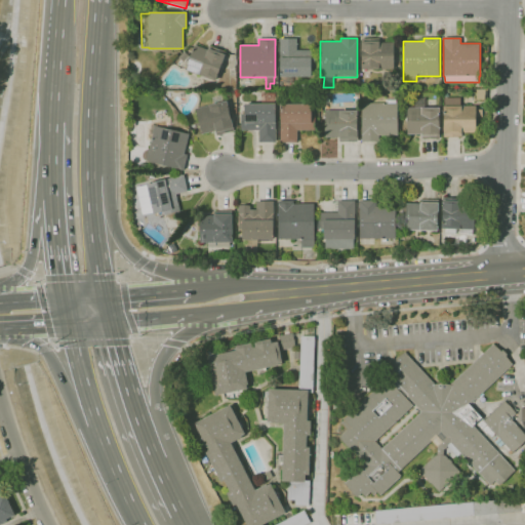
[(291,83),(283,83),(283,77),(279,77),(279,39),(296,39),(296,49),(314,49),(314,66),(312,66),(312,77),(291,77),(291,83)]
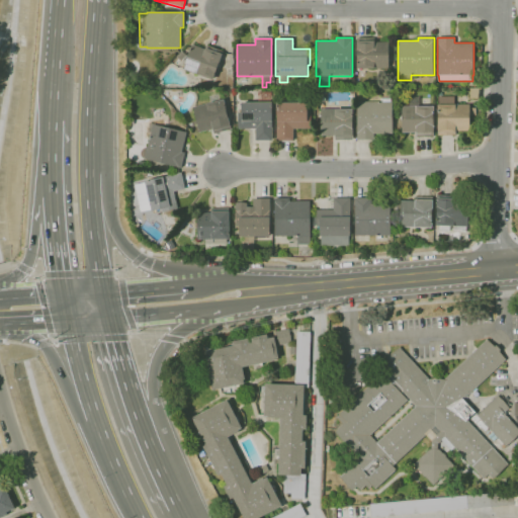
[(390,68),(356,68),(356,38),(374,38),(374,41),(389,41),(390,68)]
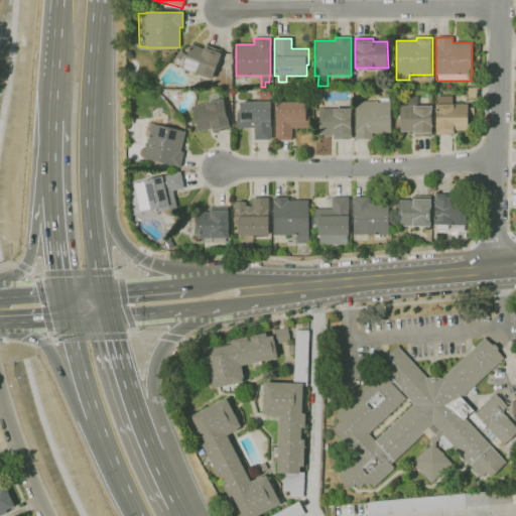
[(212,80),(182,69),(191,43),(204,48),(206,44),(222,50),(221,53),(222,53),(212,80)]
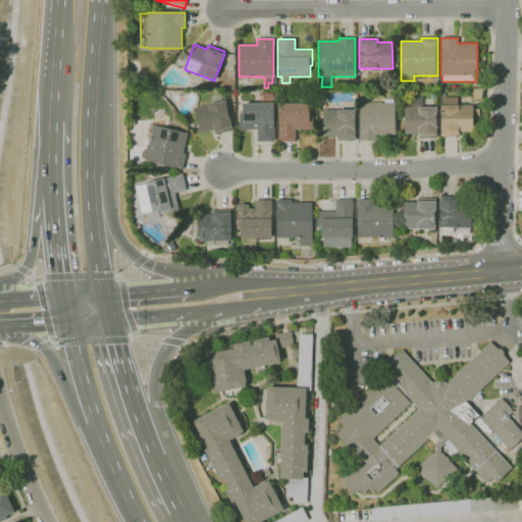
[(183,61),(177,56),(184,51),(188,56),(183,61)]
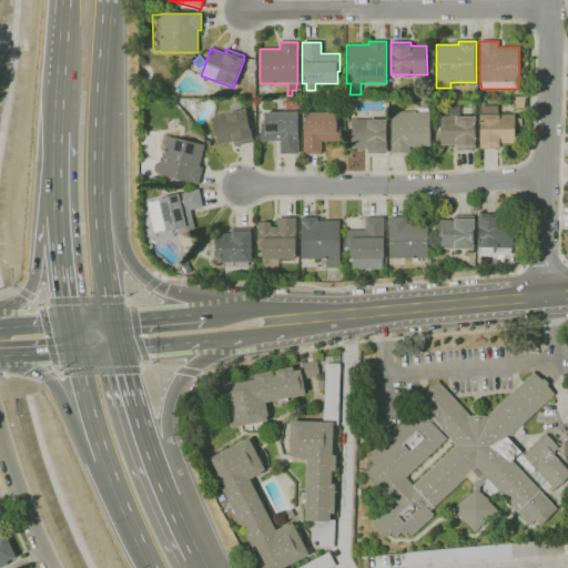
[(524,109),(515,108),(515,97),(525,97),(525,102),(524,102),(524,109)]
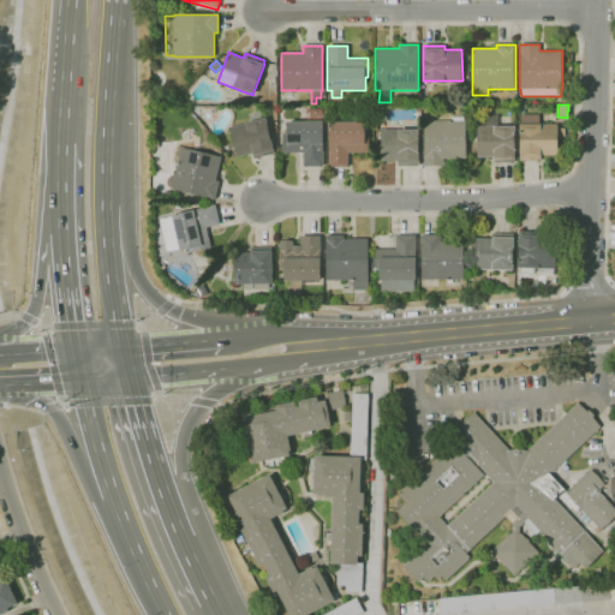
[(303,153),(282,153),(282,133),(286,133),(286,121),(306,121),(306,112),(311,112),(311,109),(321,109),(321,121),(323,121),(323,167),(303,167),(303,153)]
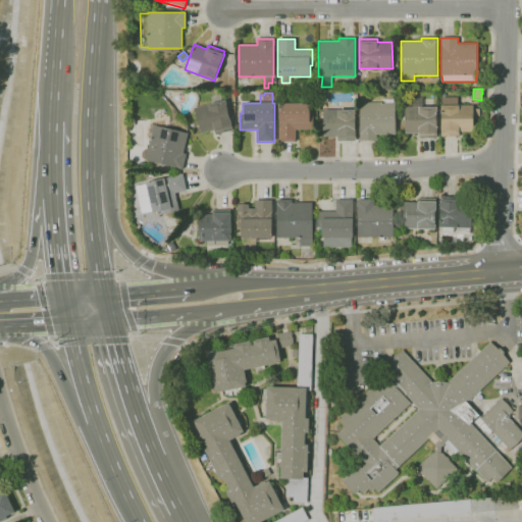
[(457,137),(440,137),(440,105),(441,105),(441,97),(458,97),(458,105),(473,105),(473,108),(479,108),(479,127),(473,127),(473,134),(457,134),(457,137)]
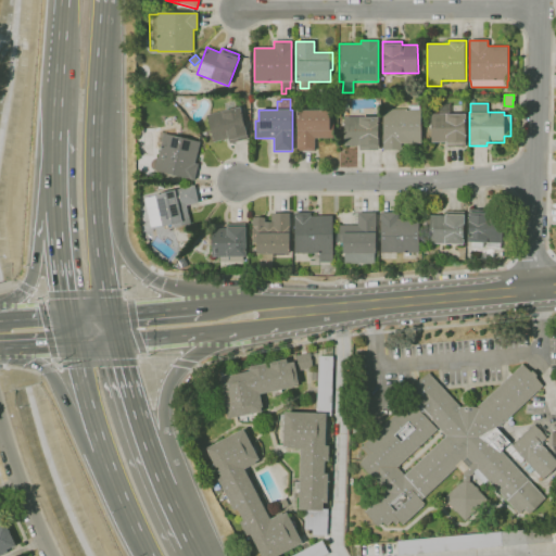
[(446,147),(446,142),(431,142),(431,114),(440,114),(440,104),(450,104),(450,114),(465,114),(465,147),(446,147)]
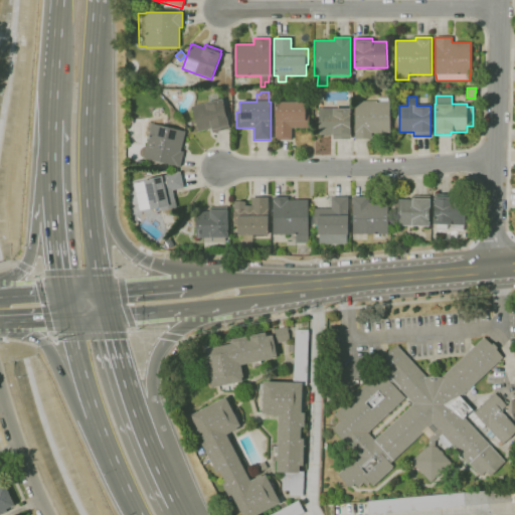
[(371,139),(355,139),(355,102),(378,102),(378,98),(388,98),(388,102),(390,102),(390,133),(371,133),(371,139)]
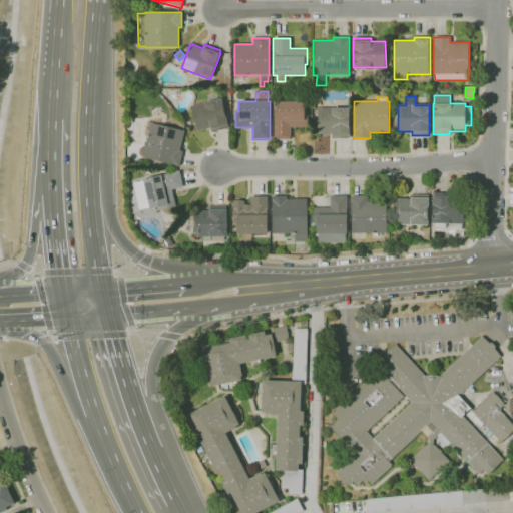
[(211,132),(210,128),(197,131),(191,106),(221,98),(228,127),(211,132)]
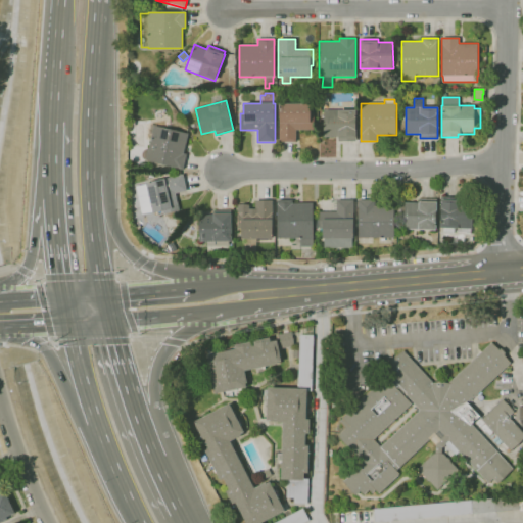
[(295,142),(279,142),(279,103),(315,103),(315,130),(295,130),(295,142)]
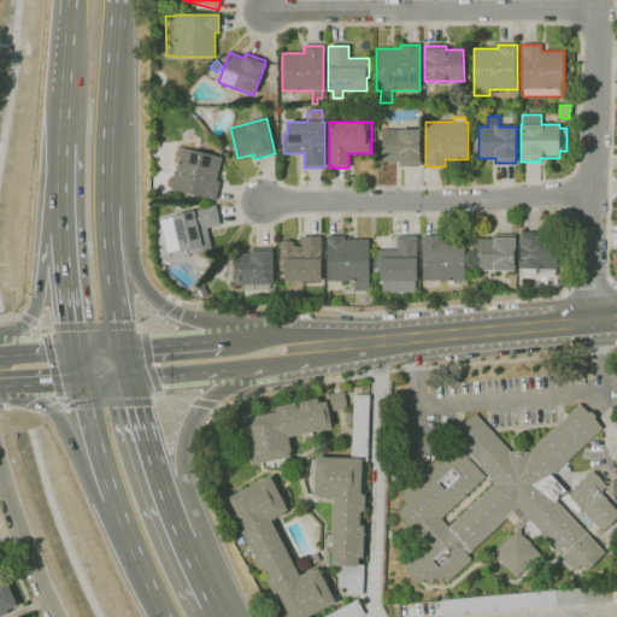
[(419,166),(399,166),(399,162),(382,162),(382,130),(419,130),(419,166)]
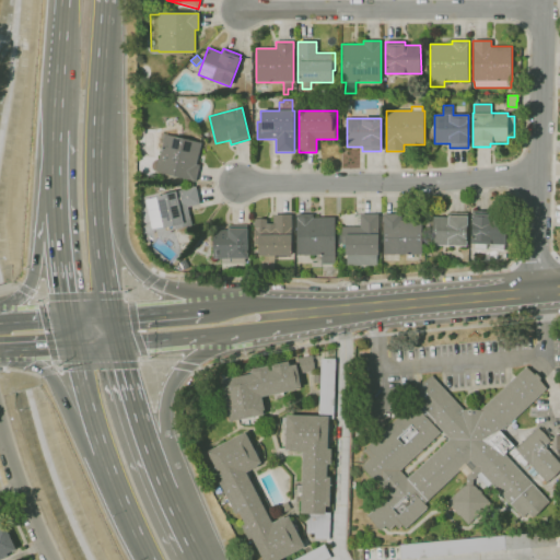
[(196,182),(156,172),(156,171),(153,170),(151,167),(151,165),(151,164),(152,162),(153,161),(154,160),(155,160),(156,160),(159,160),(162,144),(160,143),(159,142),(158,141),(158,139),(158,138),(159,136),(160,133),(162,133),(165,135),(201,143),(196,164),(199,165),(196,182)]
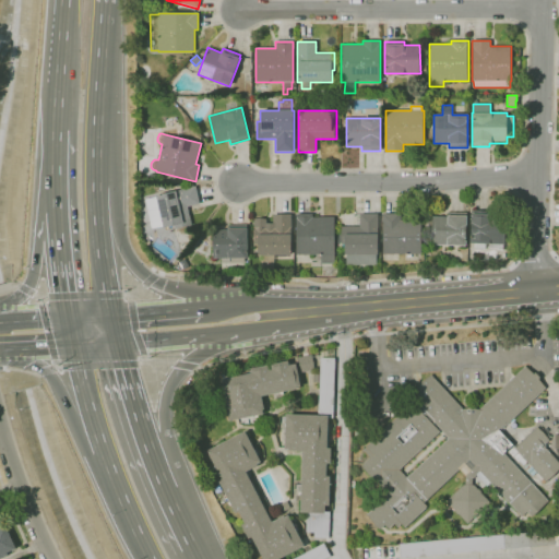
[(174,228),(174,226),(163,228),(156,194),(195,187),(199,204),(187,206),(191,225),(174,228)]
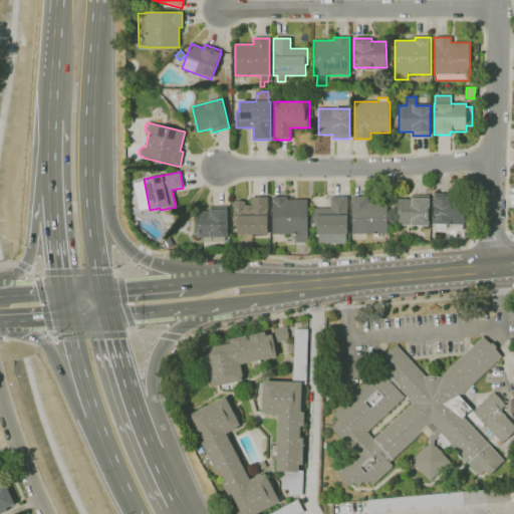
[(463,231),(450,230),(450,224),(446,224),(446,230),(436,230),(436,224),(433,223),(434,194),(451,194),(451,198),(466,198),(465,225),(463,225),(463,231)]
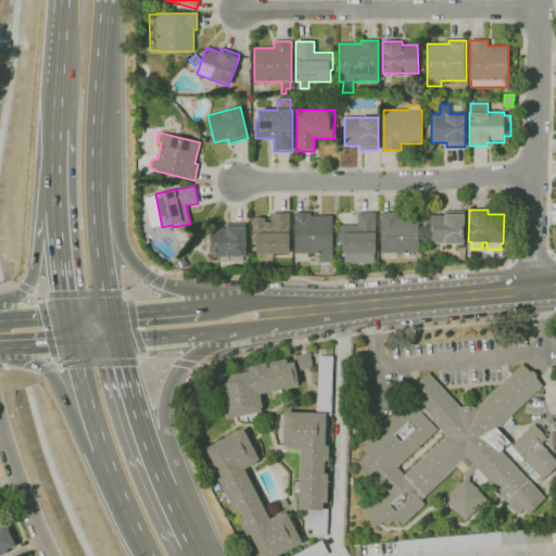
[(464,244),(429,243),(430,229),(426,229),(426,222),(430,223),(430,215),(445,216),(445,211),(465,212),(464,244)]
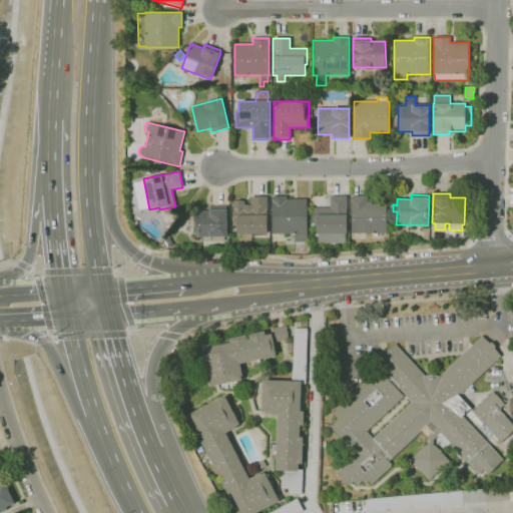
[(387,232),(351,232),(351,195),(372,195),(372,201),(386,201),(386,206),(388,206),(388,210),(386,210),(387,232)]
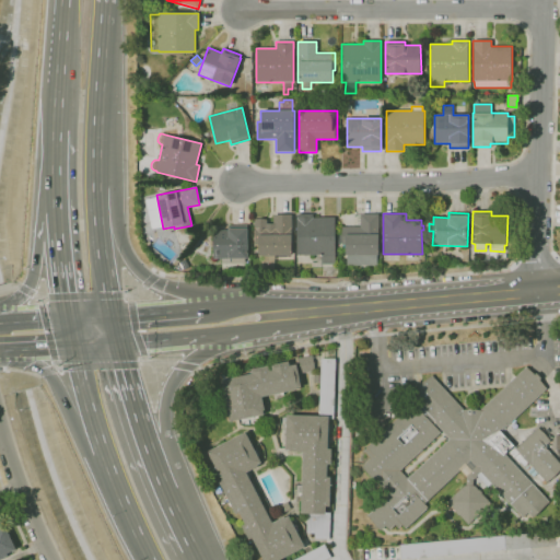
[(293,256),(258,256),(258,245),(255,245),(254,220),(267,220),(267,223),(273,223),(273,216),(291,214),(292,251),(293,251),(293,256)]
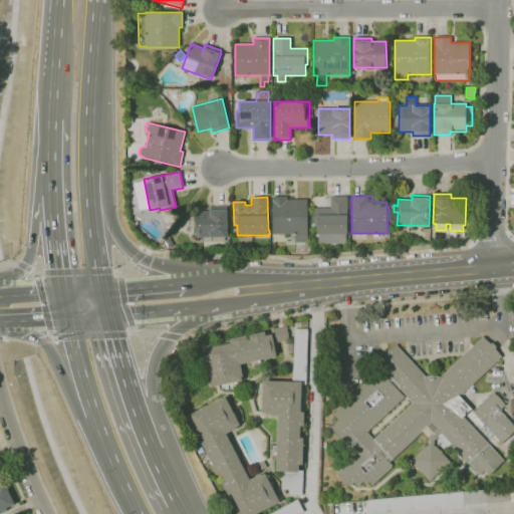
[(307,242),(295,242),(295,234),(272,234),(272,197),(287,197),(287,200),(307,200),(307,242)]
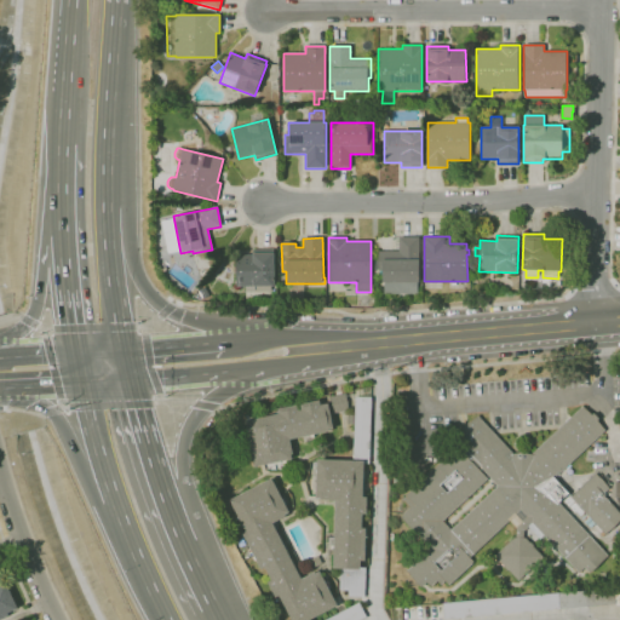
[(418,294),(384,294),(384,282),(383,282),(383,270),(378,270),(378,251),(392,251),(392,237),(419,237),(419,276),(420,276),(420,282),(418,282),(418,294)]
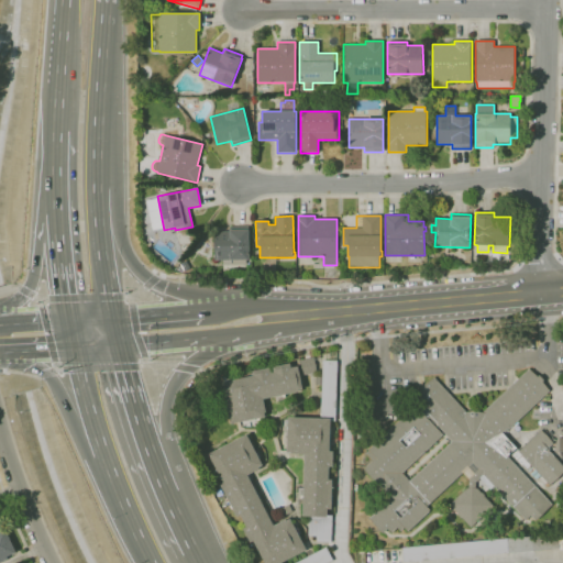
[(214,260),(214,232),(229,232),(229,227),(249,227),(249,260),(214,260)]
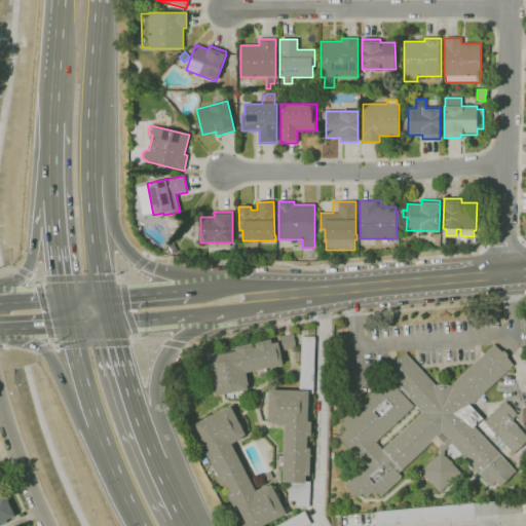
[(313,337),(314,337),(312,393),(308,393),(307,421),(310,421),(310,437),(307,436),(306,446),(310,446),(309,476),(306,476),(305,481),(310,481),(309,505),(295,505),(295,500),(288,500),(289,482),(283,482),(285,424),(271,424),(271,422),(268,422),(269,389),(299,390),(301,337),(301,331),(313,328),(313,337)]
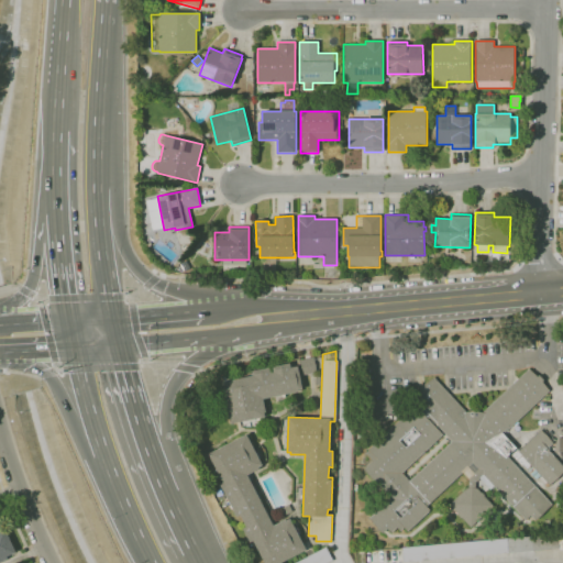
[(301,376),(298,361),(313,357),(317,373),(301,376)]
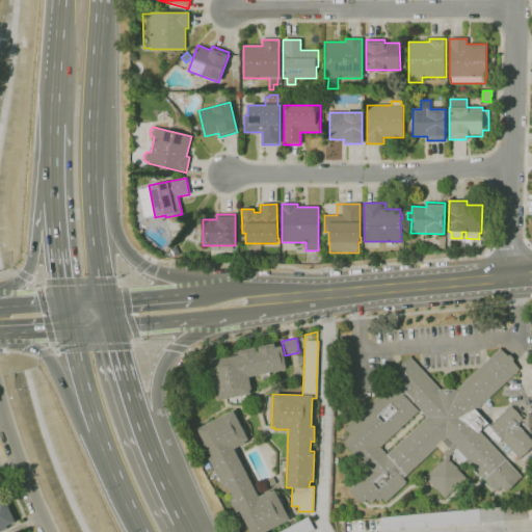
[(218,400),(210,362),(212,361),(210,353),(220,351),(221,358),(239,355),(238,351),(255,348),(256,352),(259,351),(258,347),(274,344),(274,348),(282,346),(286,368),(282,368),(283,370),(248,377),(251,390),(249,390),(250,394),(243,395),(243,396),(236,398),(235,397),(218,400)]
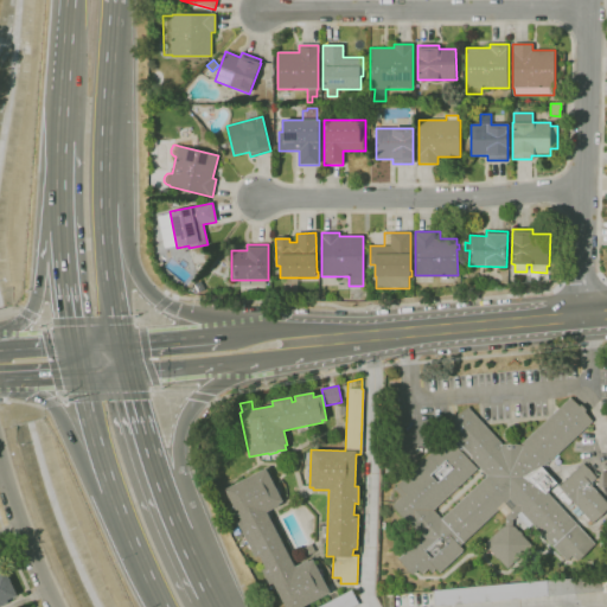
[(413,575),(398,558),(421,537),(393,506),(401,498),(394,489),(397,486),(396,484),(451,434),(445,428),(468,407),(503,443),(511,443),(519,445),(570,397),(580,406),(581,404),(587,410),(585,411),(592,421),(542,467),(560,486),(582,464),(593,474),(595,471),(599,474),(589,484),(606,502),(606,508),(593,522),(593,523),(589,525),(587,523),(586,524),(585,523),(582,525),(579,521),(581,518),(580,517),(583,513),(582,512),(577,517),(569,508),(574,504),(572,502),(568,505),(564,500),(563,502),(551,489),(547,492),(595,543),(572,566),(531,523),(528,528),(517,516),(513,521),(512,526),(515,526),(531,545),(508,569),(484,544),(503,526),(505,526),(505,516),(510,511),(504,504),(460,547),(464,550),(462,550),(462,551),(439,574),(435,569),(432,573),(428,569),(421,574),(417,570),(413,575)]
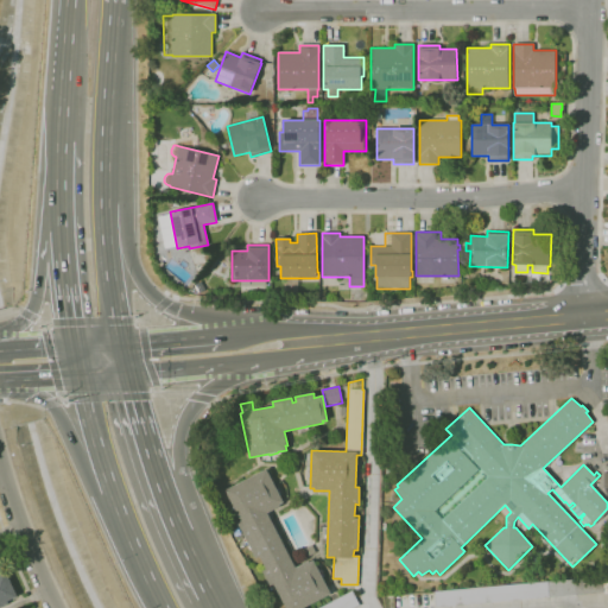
[(303,607),(286,607),(274,584),(270,587),(261,570),(266,568),(259,557),(255,558),(238,524),(241,521),(225,491),(266,469),(283,502),(279,505),(280,506),(267,513),(295,568),(308,561),(309,563),(314,561),(330,594),(303,607)]
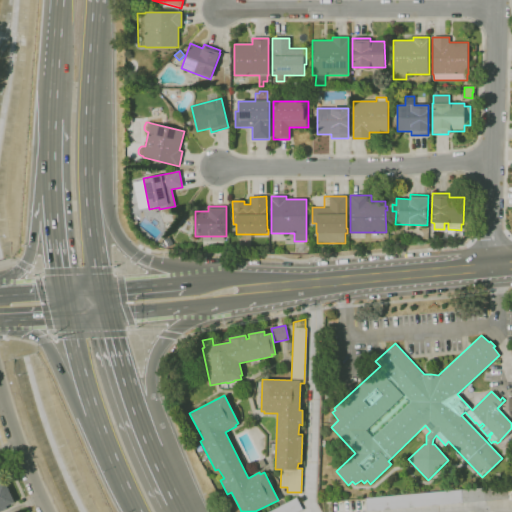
[(257,470),(253,464),(262,459),(266,465),(257,470)]
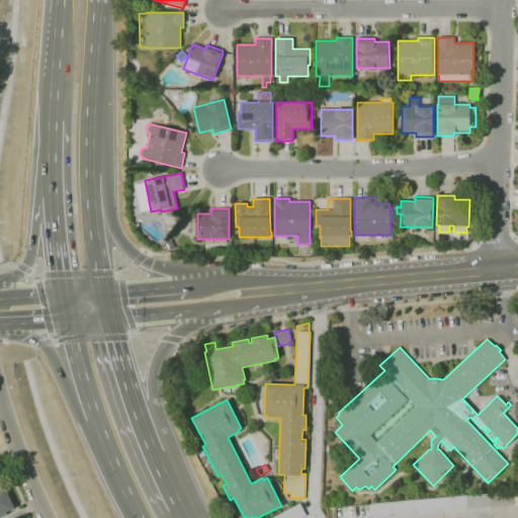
[(0,517),(0,488),(4,487),(14,508),(6,512),(7,514),(2,516),(3,516),(0,517)]
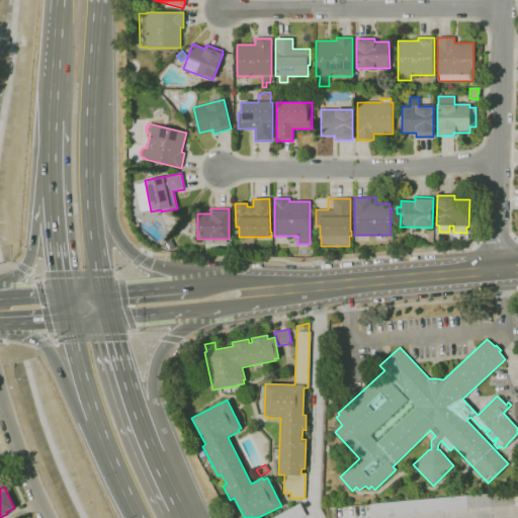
[(371,517),(370,504),(517,491),(517,505),(515,506),(515,505),(371,517)]
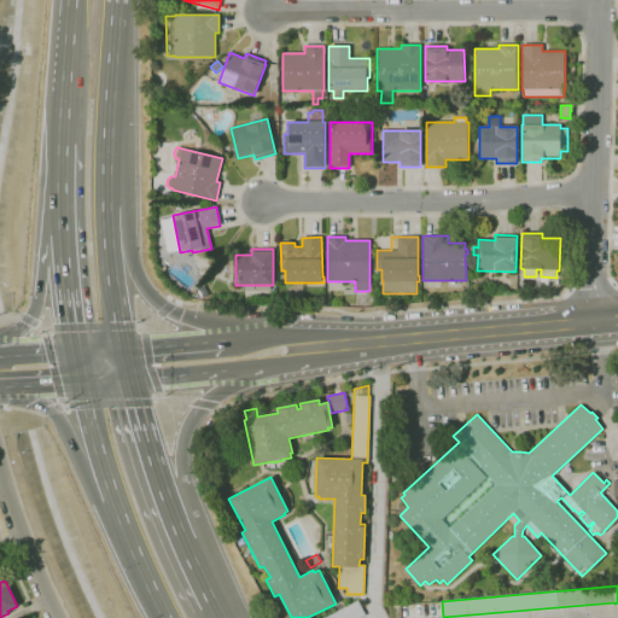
[(359,617),(324,617),(357,600),(366,614),(359,617)]
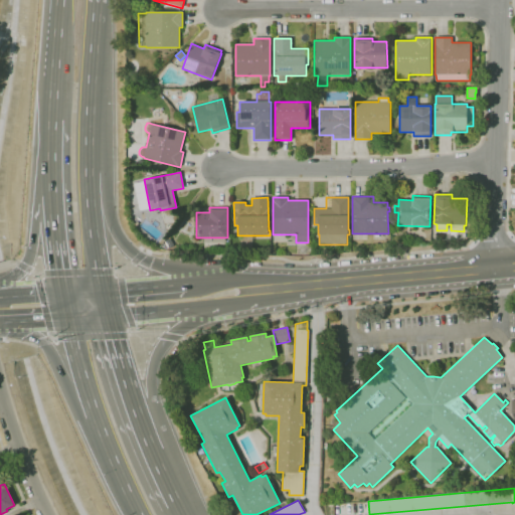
[(325,514),(325,505),(333,504),(333,514),(325,514)]
